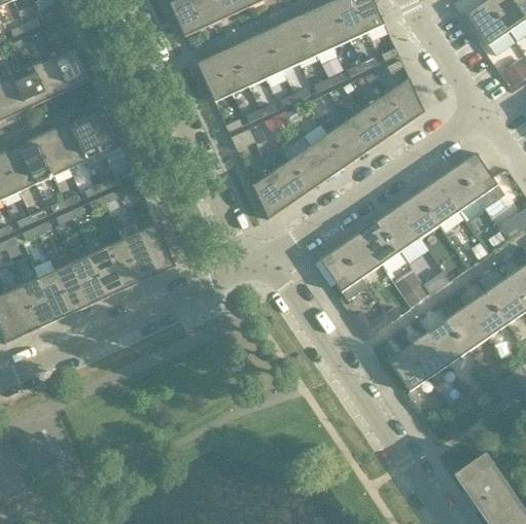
[(172,0),(170,1),(185,35),(207,26),(195,0),(172,0)]
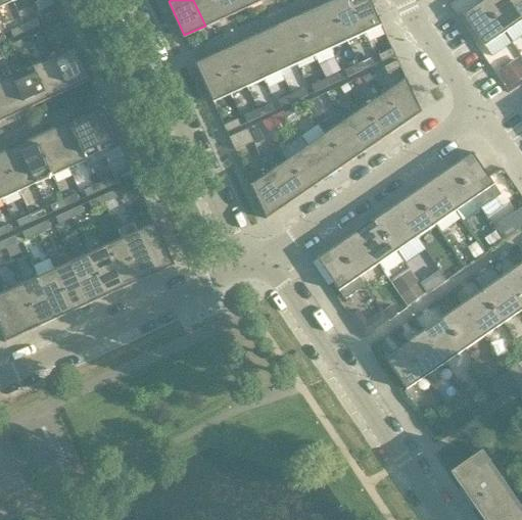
[(193,0),(205,26),(226,15),(218,0),(193,0)]
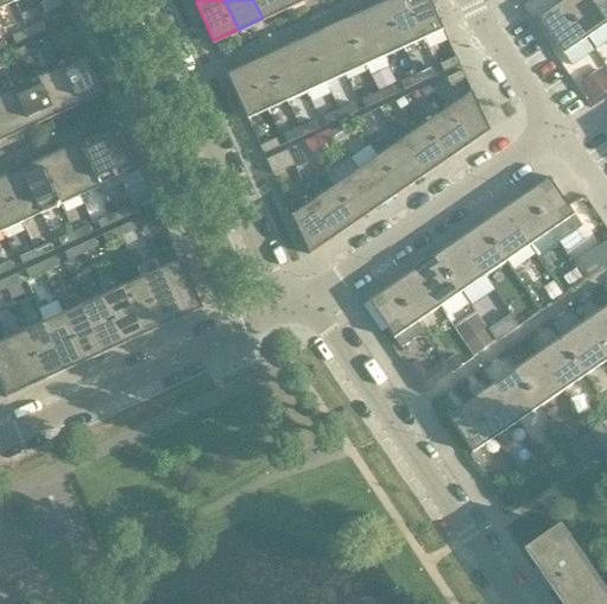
[(253,0),(263,18),(286,7),(283,0),(253,0)]
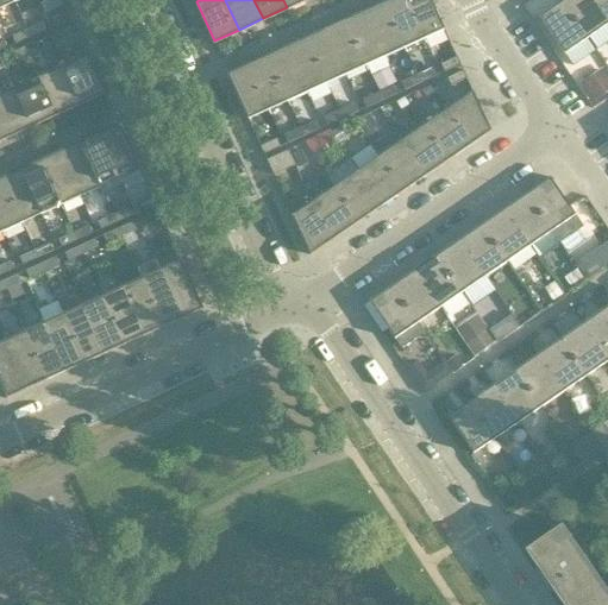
[(383,0),(367,8),(387,54),(407,44),(386,0),(383,0)]
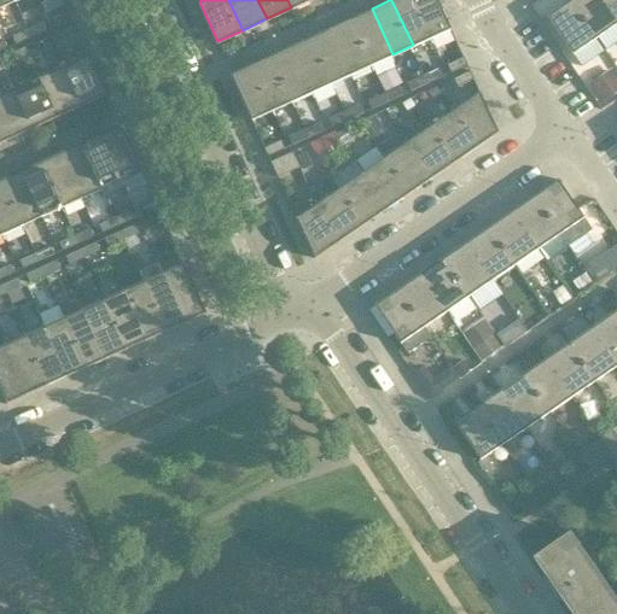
[(391,0),(413,45),(432,36),(415,0),(391,0)]
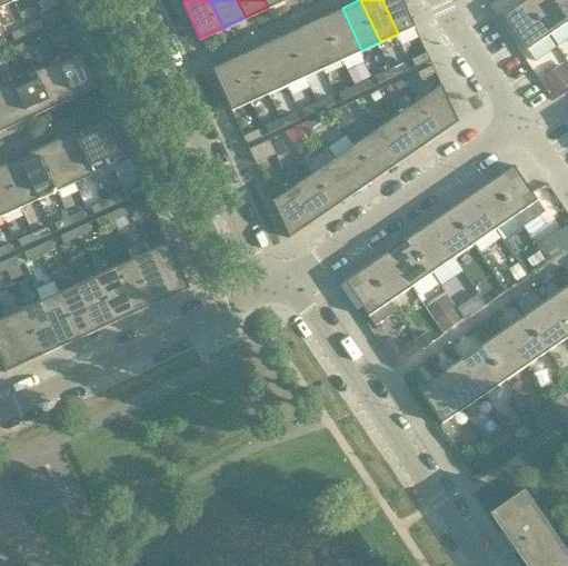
[(417,25),(405,0),(382,0),(398,33),(417,25)]
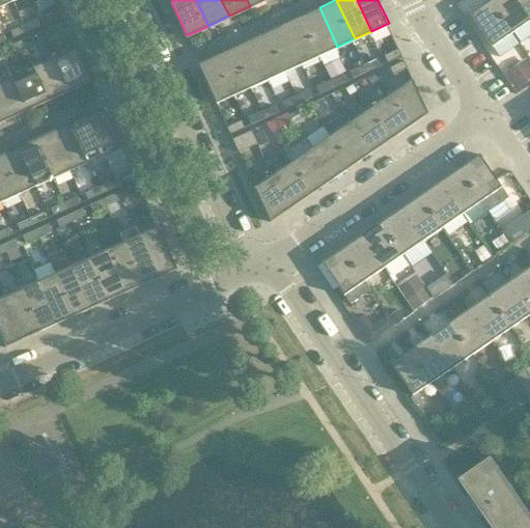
[(471,11),(493,45),(512,31),(491,0),(489,0),(471,11)]
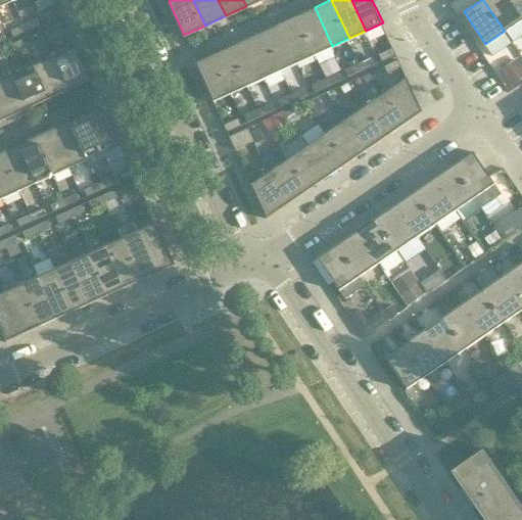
[(521,15),(511,0),(483,0),(505,31),(521,18),(521,15)]
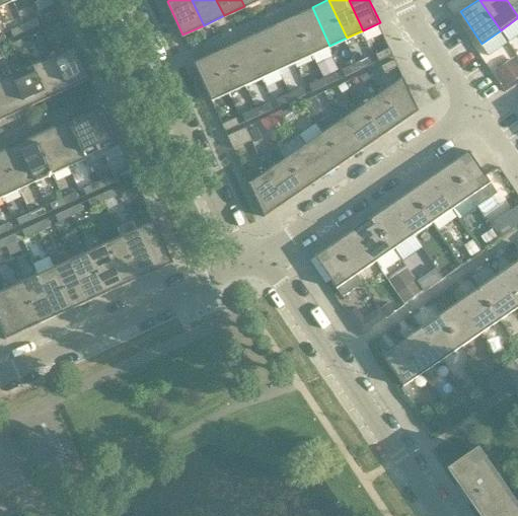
[(507,0),(517,15),(517,0),(507,0)]
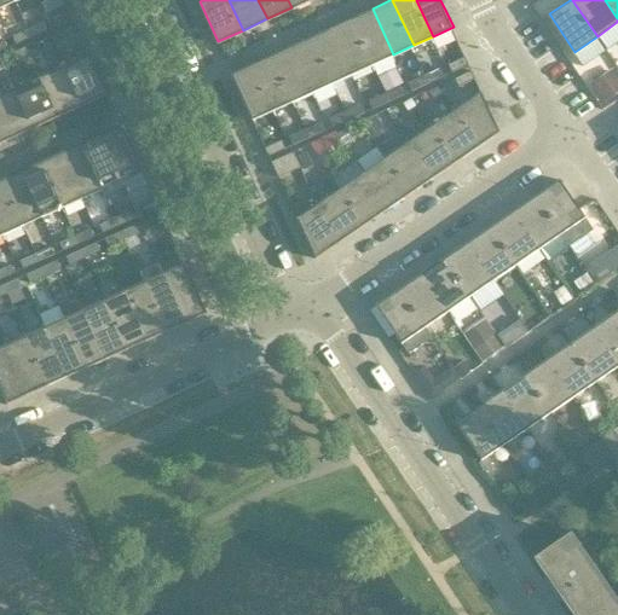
[(52,16),(57,24),(74,16),(69,7),(52,16)]
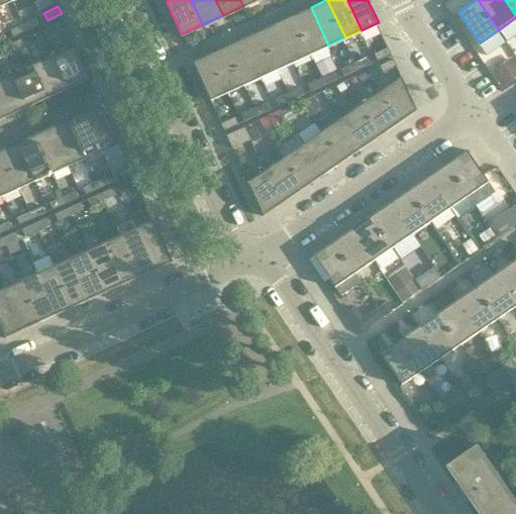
[(311,7),(301,11),(294,14),(312,54),(328,45),(311,7)]
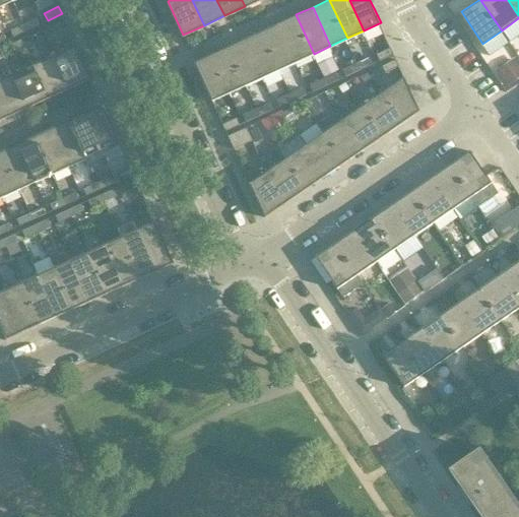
[(296,14),(279,22),(297,61),(314,54),(296,14)]
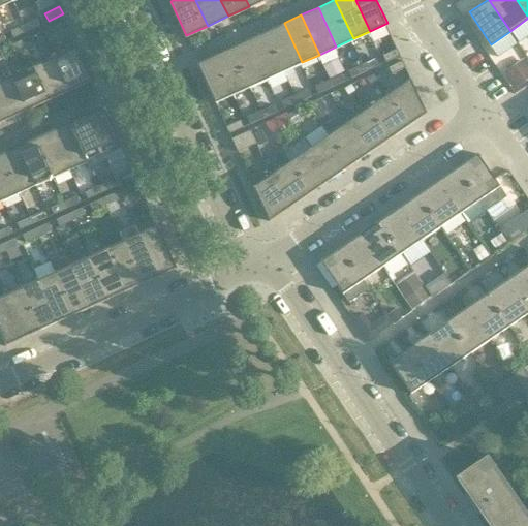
[(38,17),(25,23),(28,29),(41,24),(38,17)]
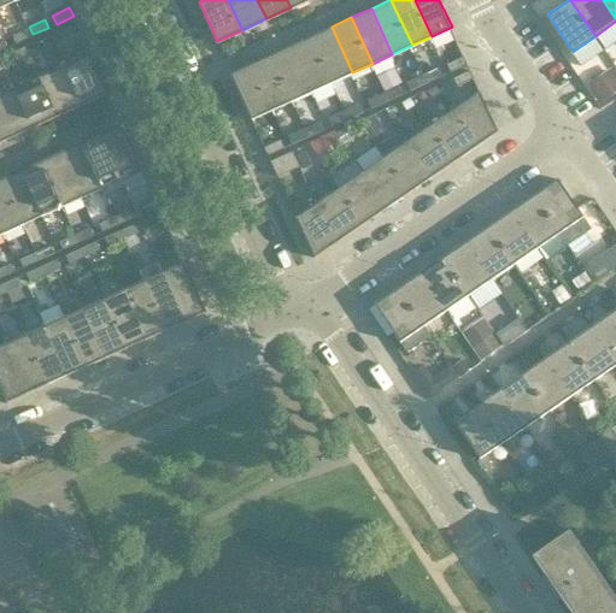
[(76,22),(59,29),(63,39),(80,30),(76,22)]
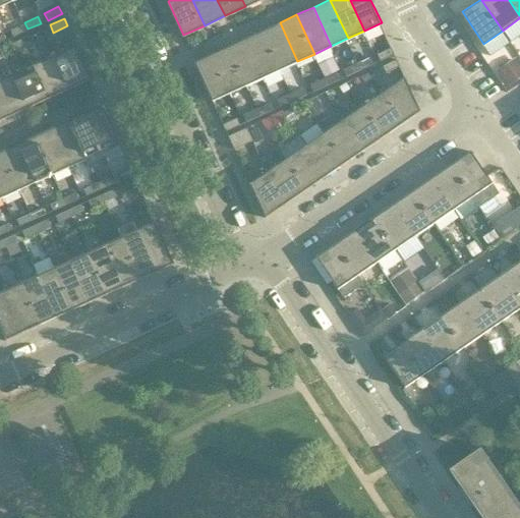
[(24,22),(11,29),(14,35),(27,29),(24,22)]
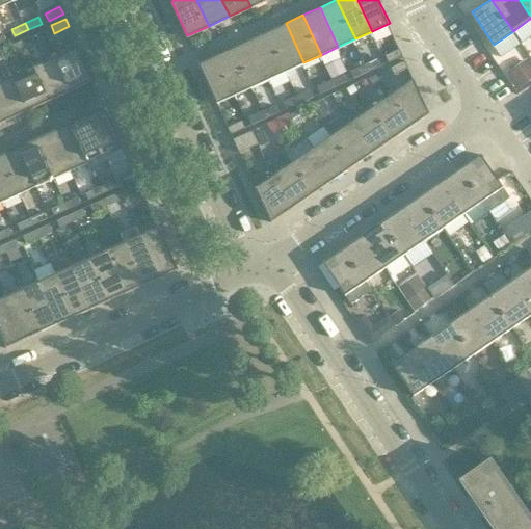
[(286,23),(268,30),(286,71),(303,62),(286,23)]
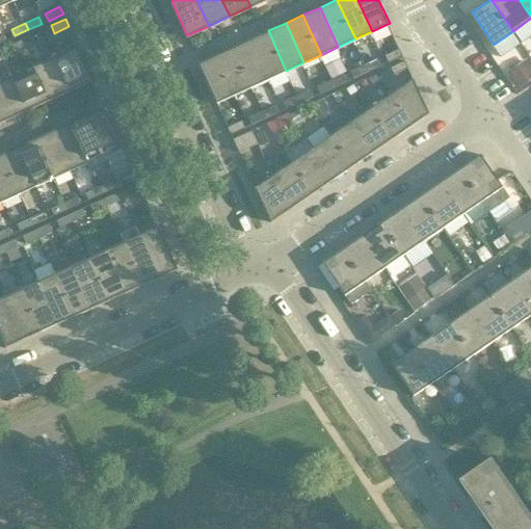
[(268,30),(250,38),(269,78),(286,71),(268,30)]
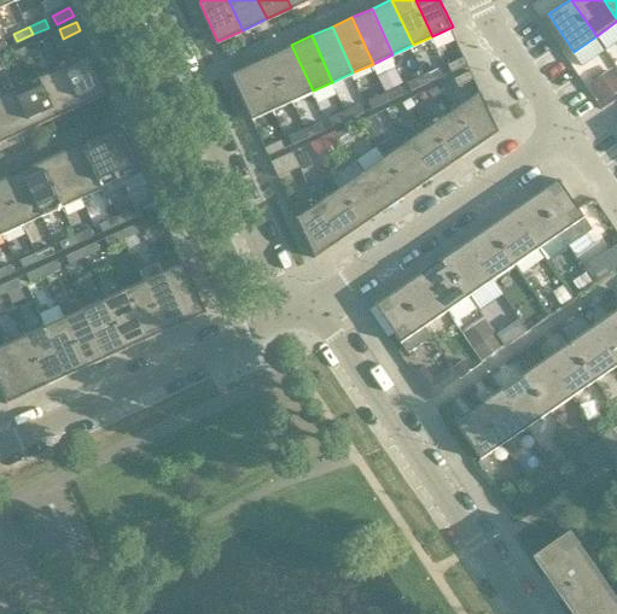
[(291,45),(272,54),(292,100),(313,91),(291,45)]
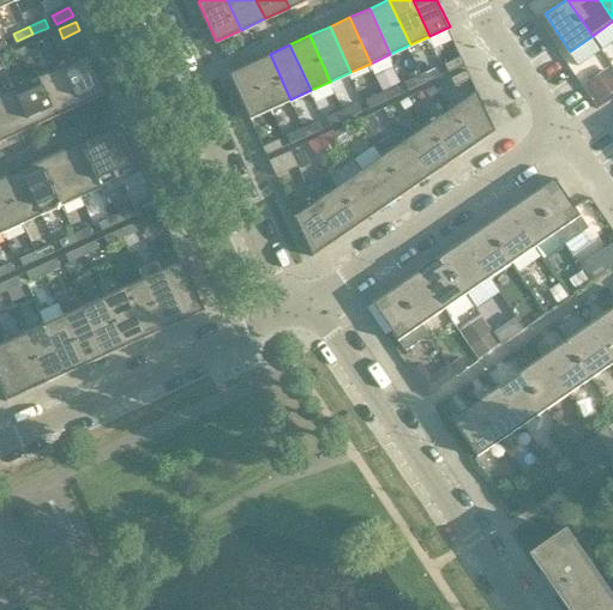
[(89,52),(65,64),(83,103),(107,91),(89,52)]
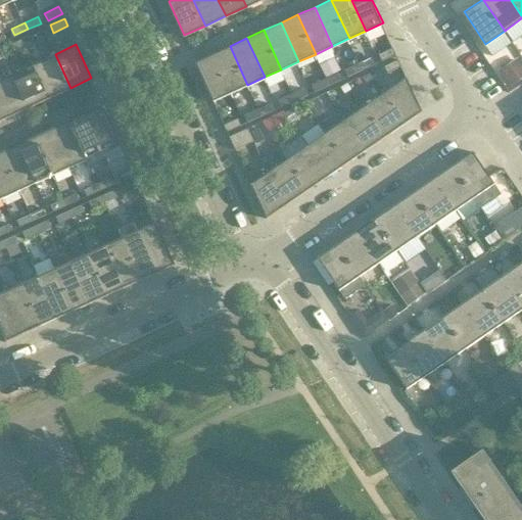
[(230,46),(212,53),(231,92),(247,85),(230,46)]
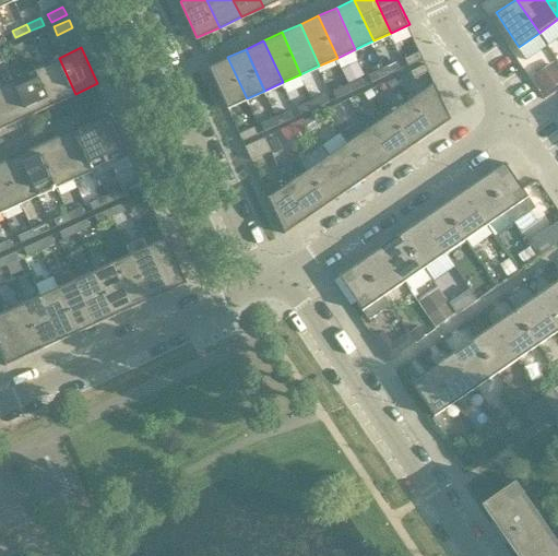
[(405,56),(408,63),(424,56),(420,49),(405,56)]
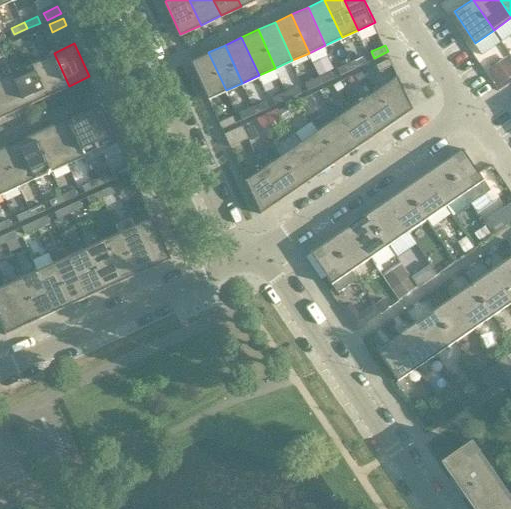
[(209,98),(226,90),(208,52),(192,60),(209,98)]
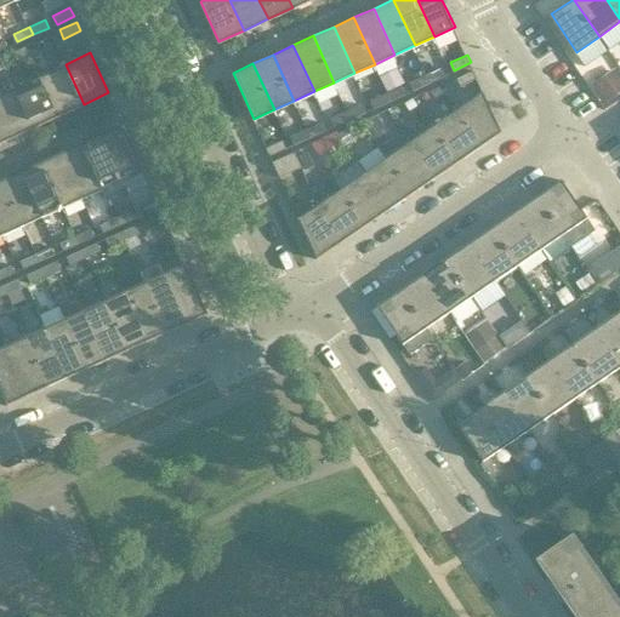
[(66,64),(40,75),(58,115),(84,104),(66,64)]
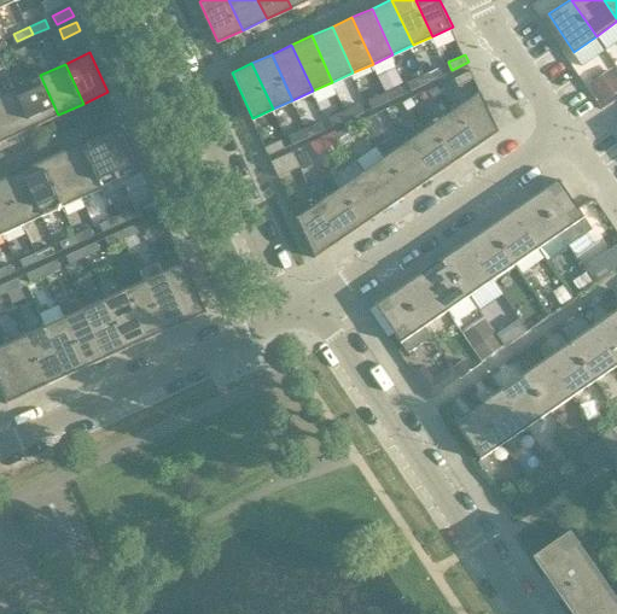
[(440,65),(425,72),(429,80),(443,74),(440,65)]
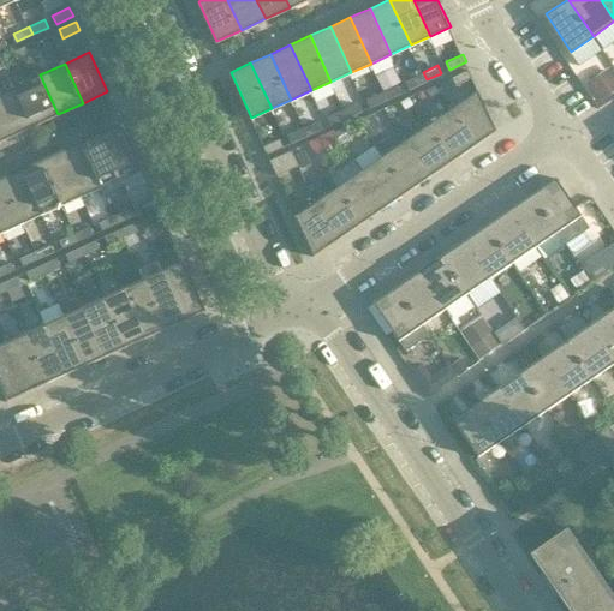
[(601,99),(613,90),(613,70),(609,65),(589,79),(601,99)]
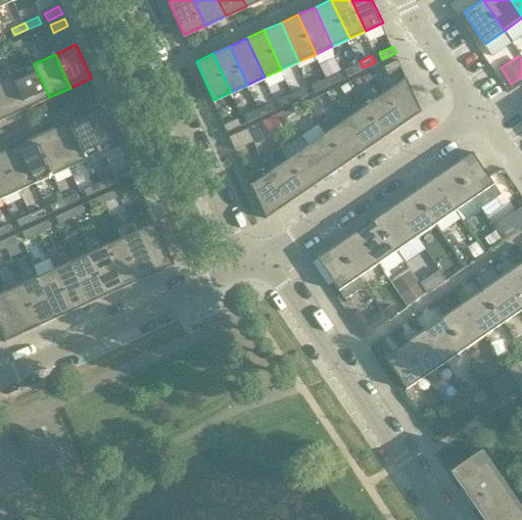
[(398,57),(384,63),(387,71),(401,64),(398,57)]
